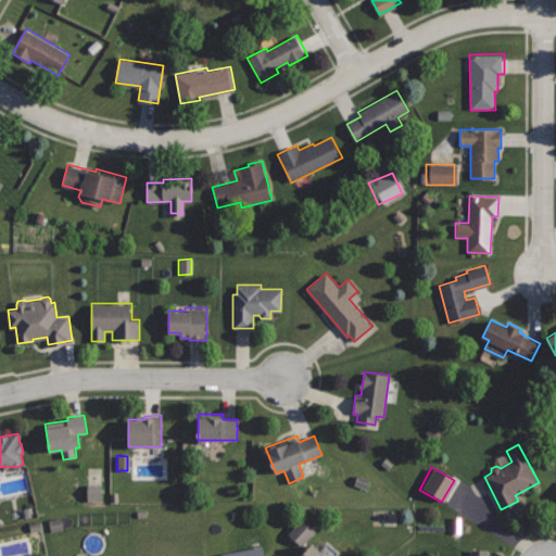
[(100,502),(101,484),(84,484),(84,501),(100,502)]
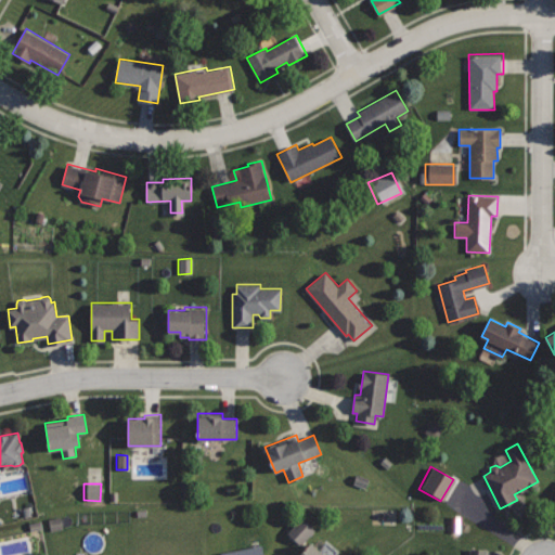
[(326,554),(311,542),(299,554),(326,554)]
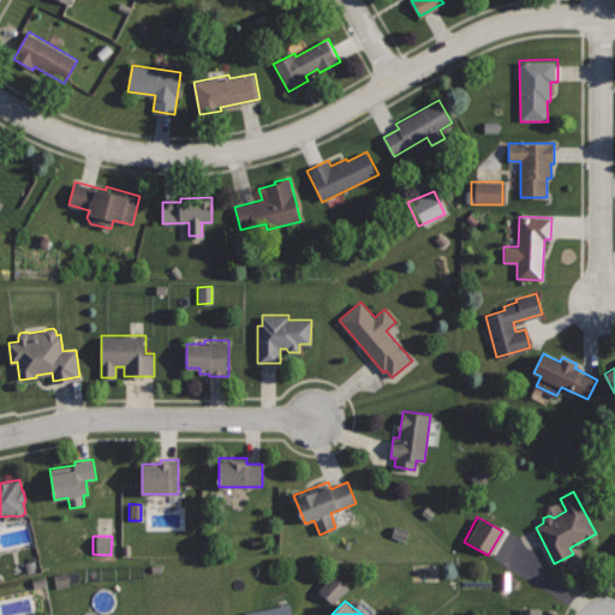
[(292,614),(291,604),(244,613),(244,614),(292,614)]
